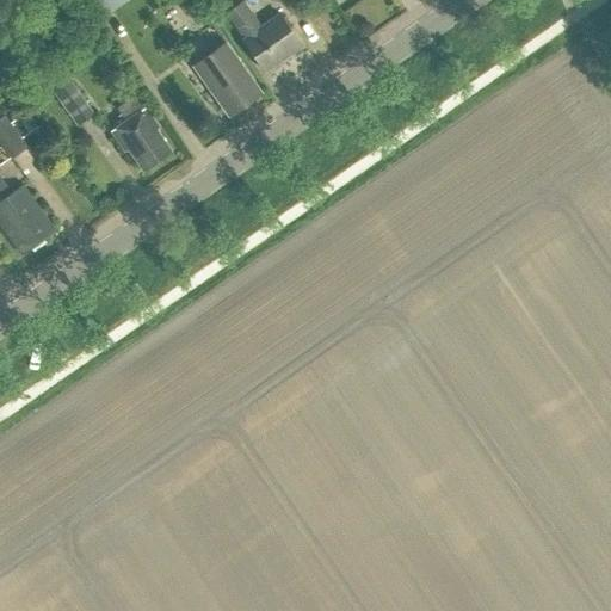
[(227,13),(245,39),(242,41),(265,72),(301,47),(279,14),(260,28),(242,1),(227,13)]
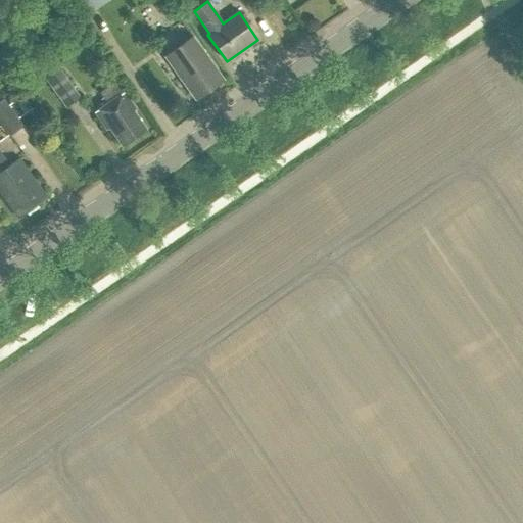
[(165,55),(196,99),(224,81),(192,37),(165,55)]
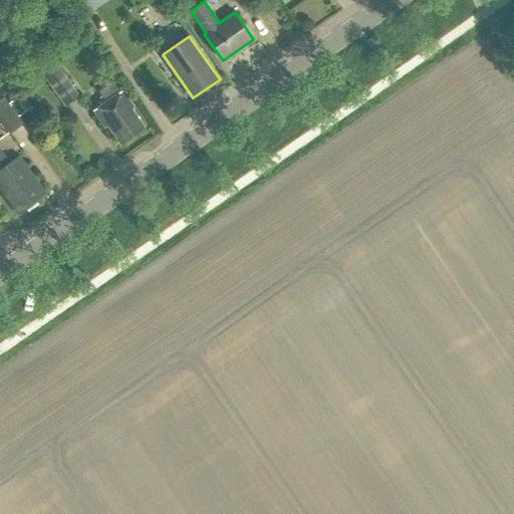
[(45,76),(65,105),(80,94),(60,66),(45,76)]
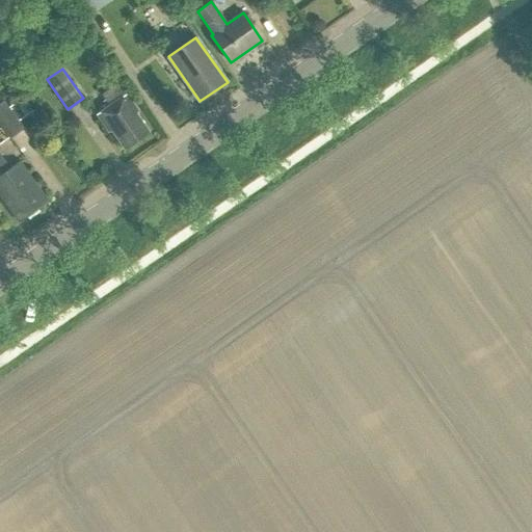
[(111,129),(125,149),(149,132),(135,113),(138,111),(126,94),(126,95),(117,83),(102,95),(109,105),(97,114),(109,131),(111,129)]
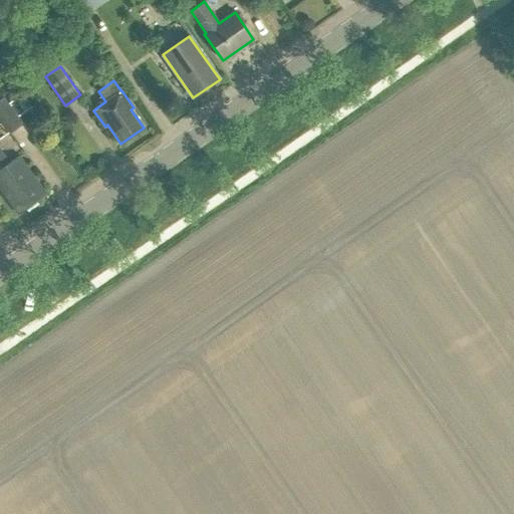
[(0,96),(0,121),(7,133),(21,122),(16,115),(31,104),(21,91),(7,101),(2,95),(0,96)]
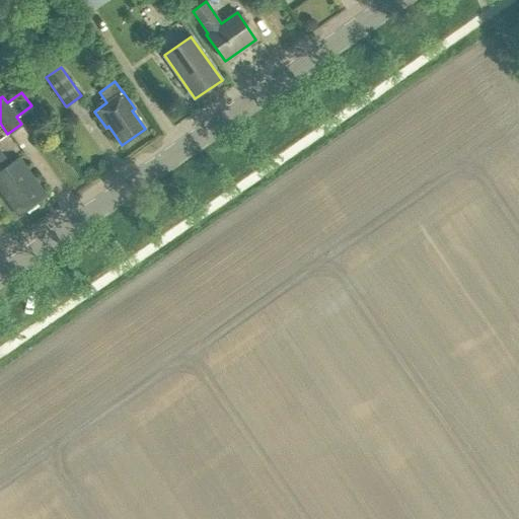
[(0,191),(18,216),(40,201),(34,196),(43,190),(19,157),(10,164),(0,150),(0,191)]
